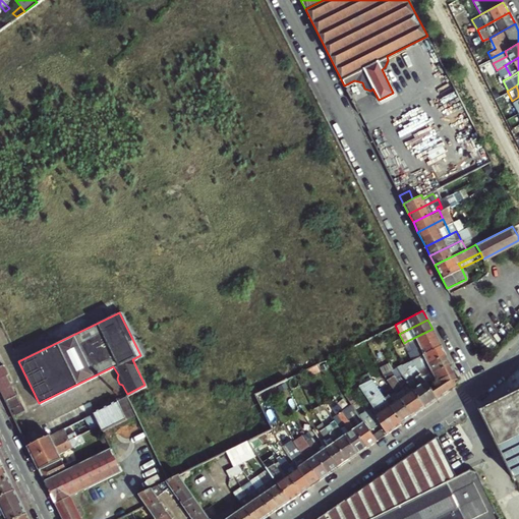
[(414,357),(422,354),(441,345),(433,329),(407,341),(411,350),(408,351),(411,359),(414,357)]
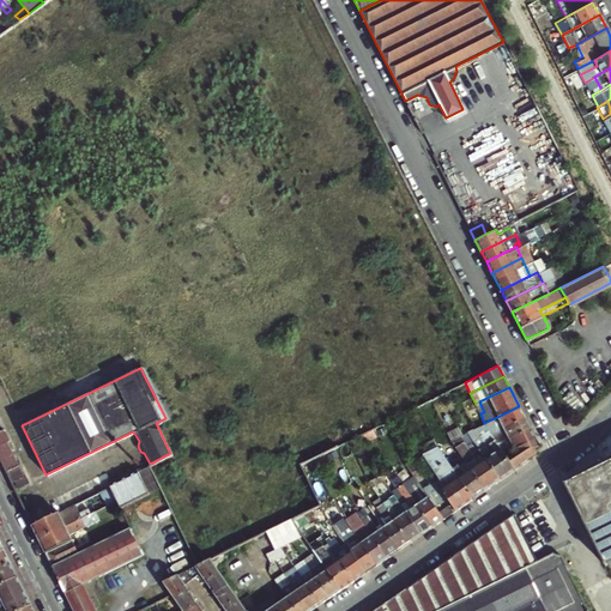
[(519,406),(497,417),(500,421),(490,425),(488,421),(484,423),(483,424),(484,425),(490,434),(524,417),(519,406)]
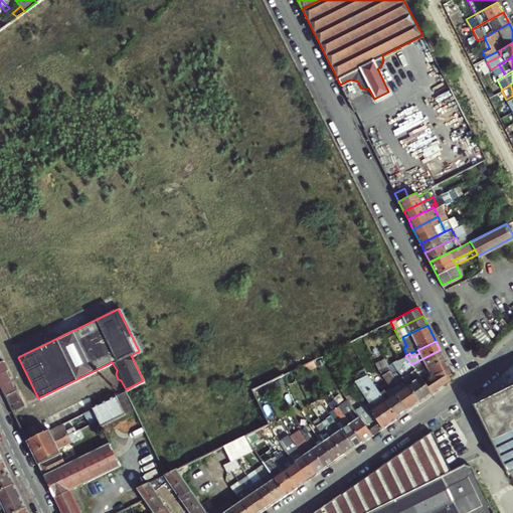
[(445,359),(440,350),(411,364),(416,373),(420,371),(445,359)]
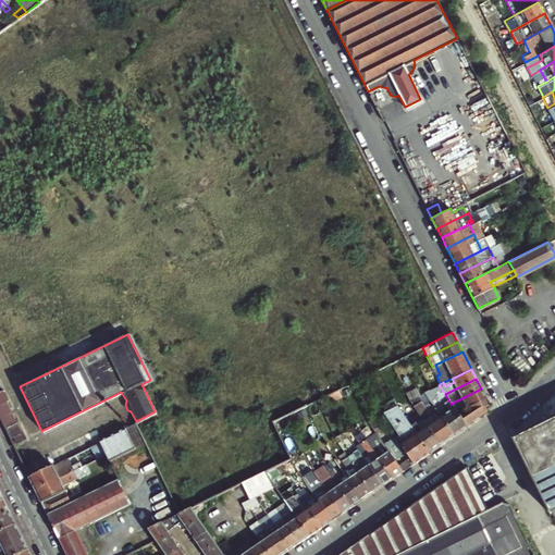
[(433,408),(439,416),(452,435),(466,426),(460,417),(457,412),(456,410),(451,404),(445,394),(440,386),(430,393),(438,405),(433,408)]
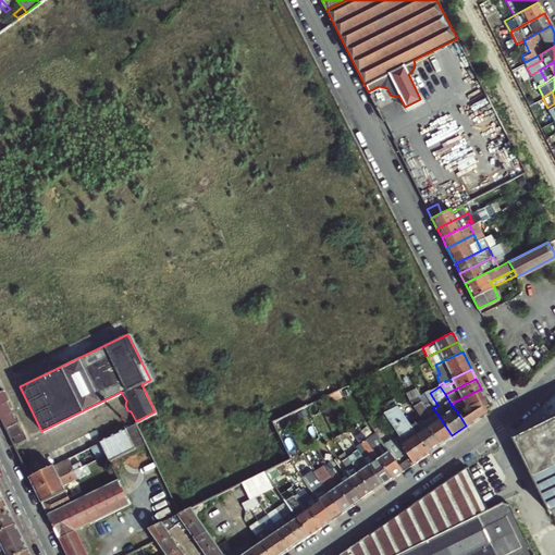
[(467,408),(485,398),(481,389),(455,402),(459,409),(461,407),(463,408),(466,406),(467,408)]
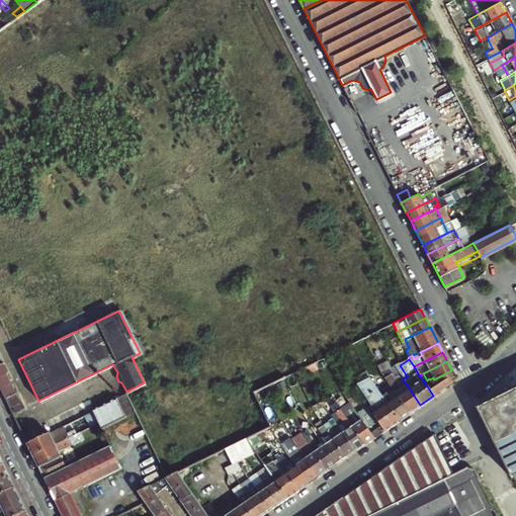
[(2,362),(0,362),(0,390),(8,407),(10,406),(13,412),(22,407),(20,401),(18,402),(4,372),(6,371),(2,362)]
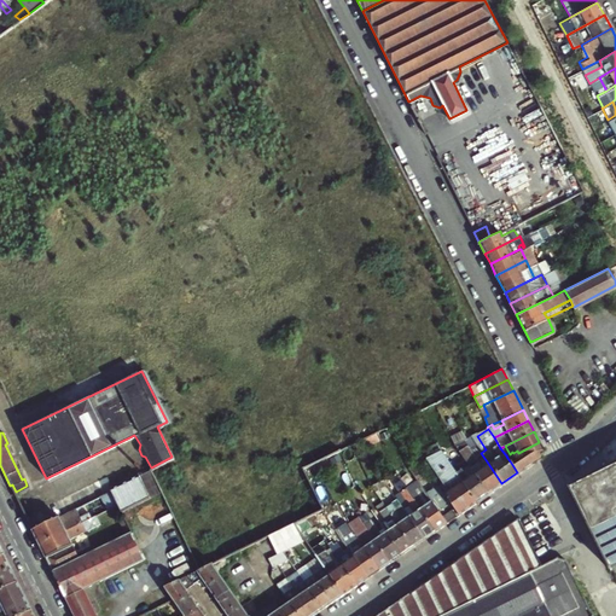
[(472,440),(481,453),(486,449),(477,436),(472,440)]
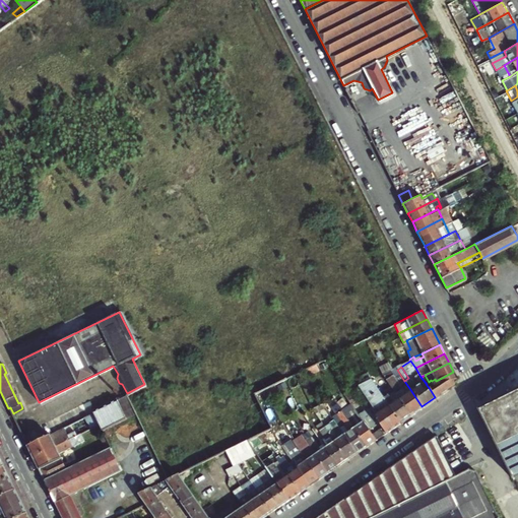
[(388,369),(381,373),(384,378),(391,373),(388,369)]
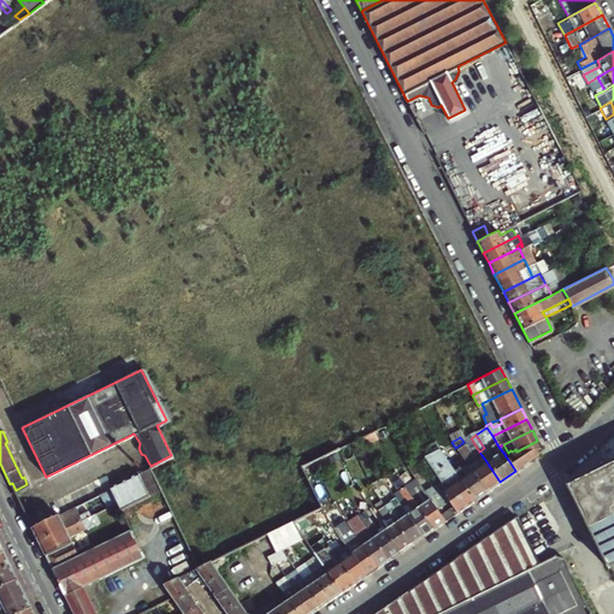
[(541,447),(537,441),(517,452),(519,456),(509,461),(515,471),(542,453),(541,447)]
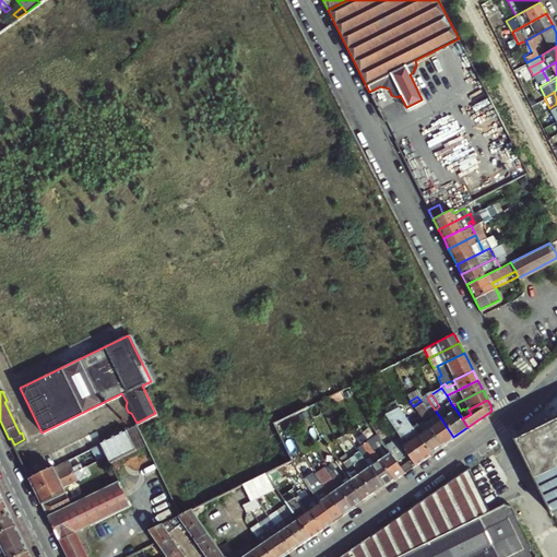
[(453,437),(440,417),(435,422),(421,401),(413,406),(418,414),(440,446),(453,437)]
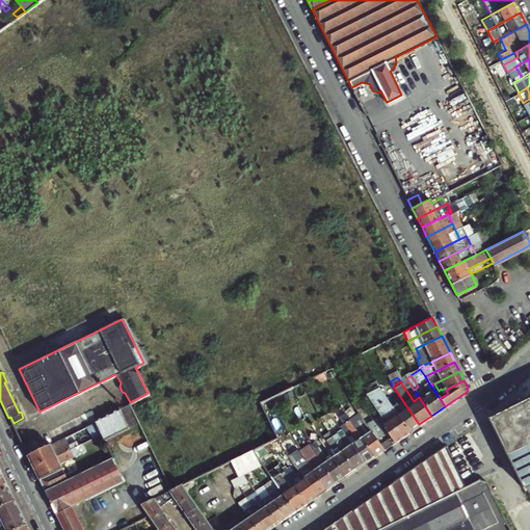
[(382,449),(408,431),(391,406),(378,388),(365,394),(380,416),(386,417),(387,420),(380,423),(377,418),(362,395),(349,401),(364,421),(369,430),(382,449)]
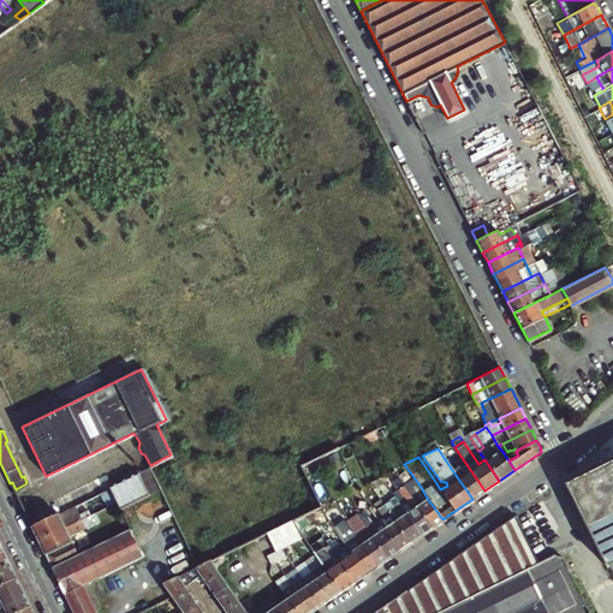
[(612,560),(612,452),(606,456),(609,462),(582,476),(565,484),(591,535),(607,564),(612,560)]
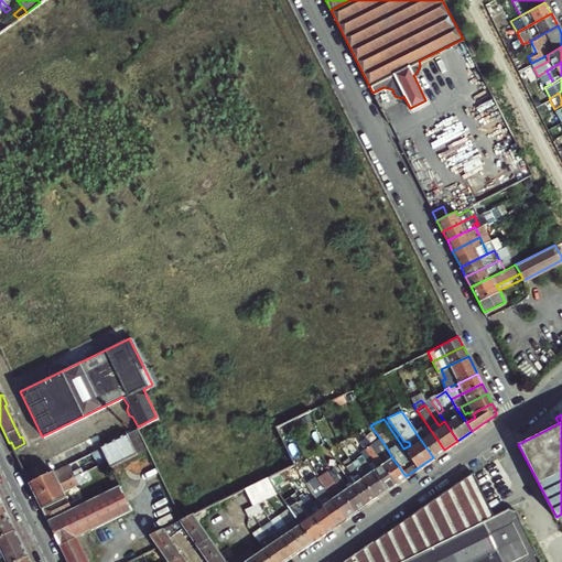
[(414,431),(433,457),(444,450),(422,418),(418,421),(421,427),(414,431)]
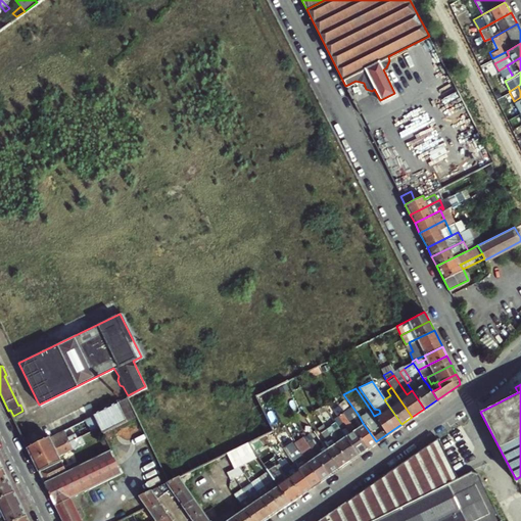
[(115,400),(126,420),(136,416),(126,395),(115,400)]
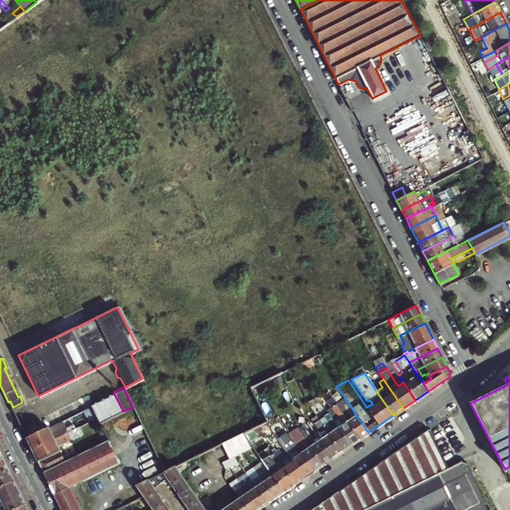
[(316,396),(319,401),(329,396),(325,391),(316,396)]
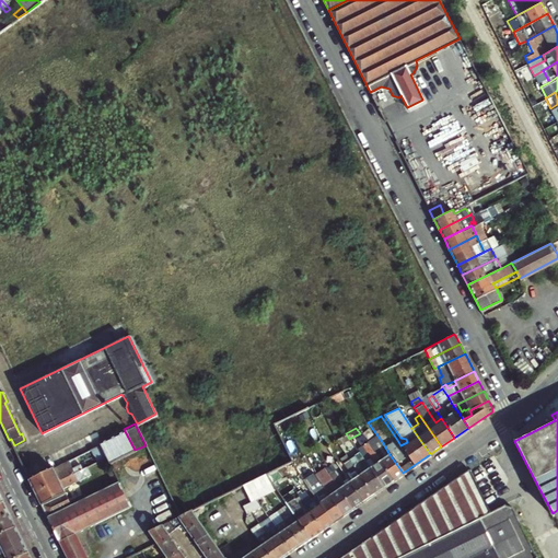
[(135,450),(124,429),(99,442),(108,463),(135,450)]
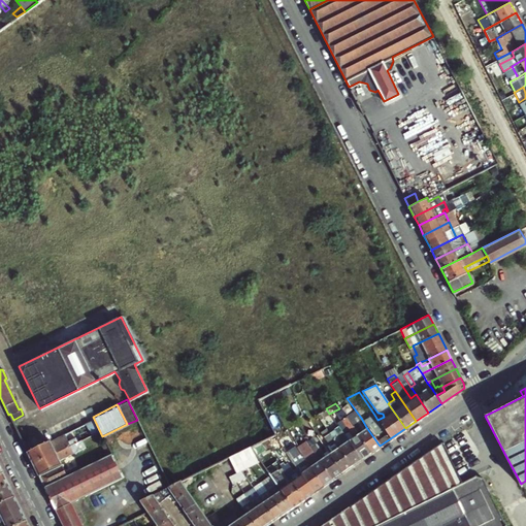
[(352,415),(346,419),(369,453),(380,446),(366,427),(363,429),(357,421),(352,415)]
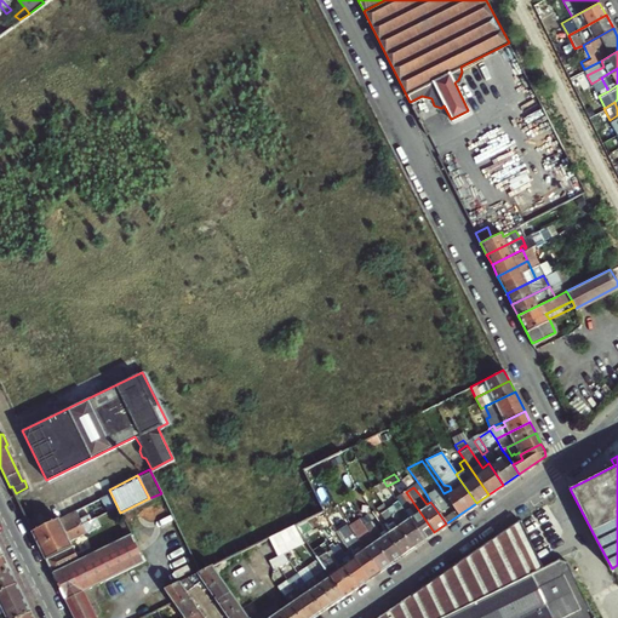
[(427,504),(430,502),(424,491),(419,495),(427,504)]
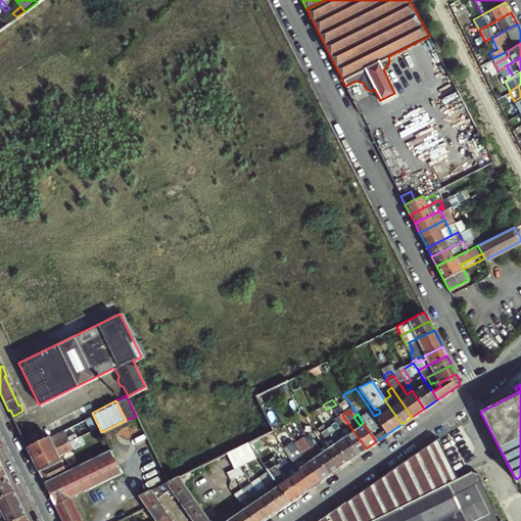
[(344,435),(358,455),(366,448),(342,415),(334,421),(344,435)]
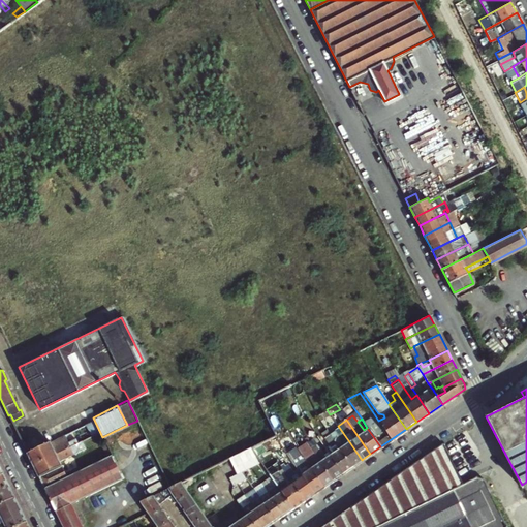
[(342,473),(351,466),(329,432),(327,429),(320,433),(328,443),(323,445),(326,448),(342,473)]
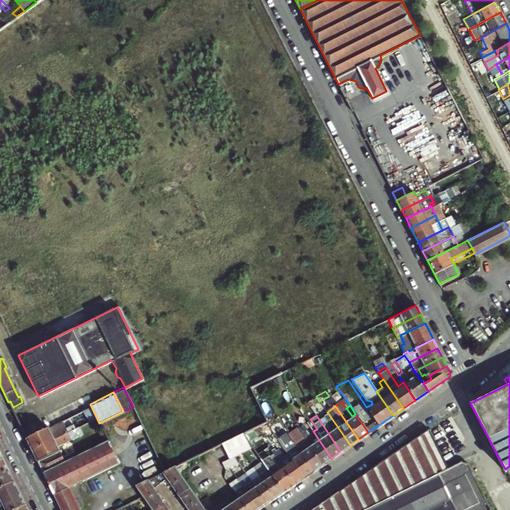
[(318,418),(340,451),(350,445),(337,426),(333,429),(323,415),(318,418)]
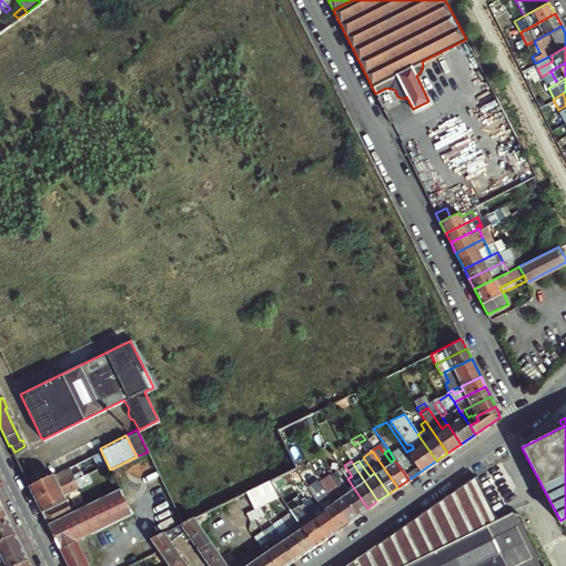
[(92,463),(80,470),(82,475),(87,473),(94,468),(92,463)]
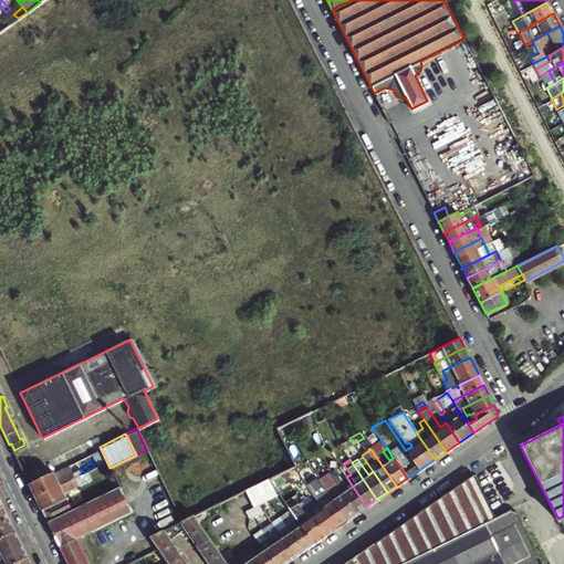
[(69,465),(28,483),(34,497),(82,473),(80,468),(72,471),(69,465)]
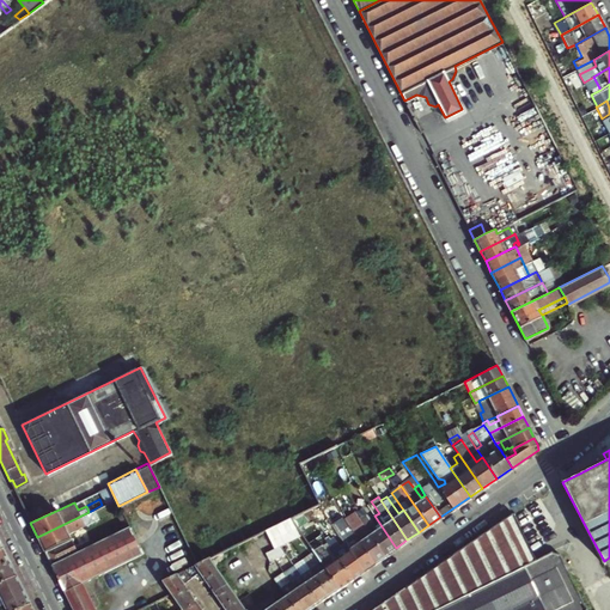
[(396,548),(377,519),(371,523),(359,505),(353,508),(370,534),(385,555),(396,548)]
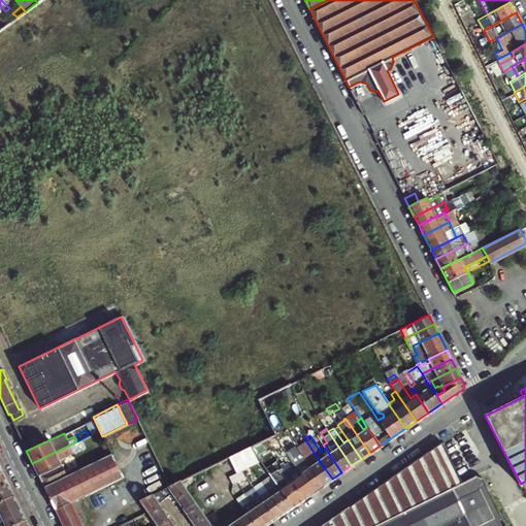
[(76,441),(32,463),(38,474),(61,464),(59,460),(85,448),(80,439),(76,441)]
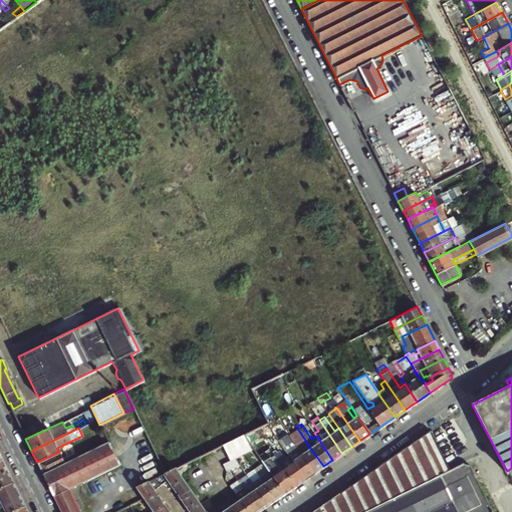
[(243,434),(251,446),(252,447),(257,455),(266,449),(252,429),(243,434)]
